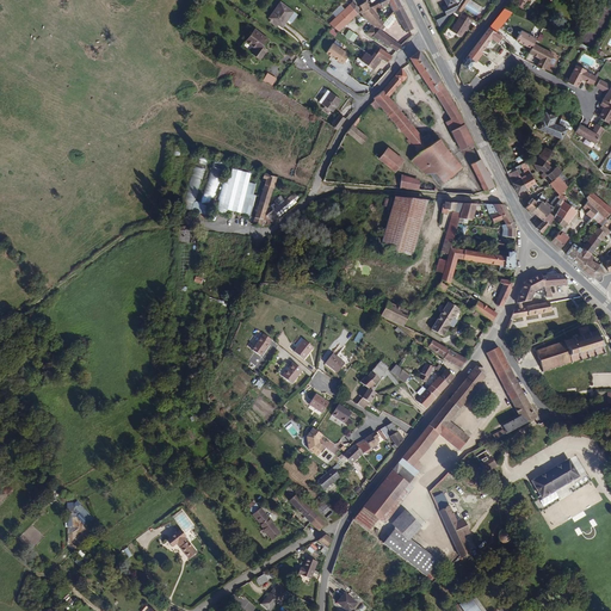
[(402,6),(399,0),(386,0),(384,1),(381,4),(375,5),(378,11),(384,8),(383,7),(389,4),(394,11),(402,6)]
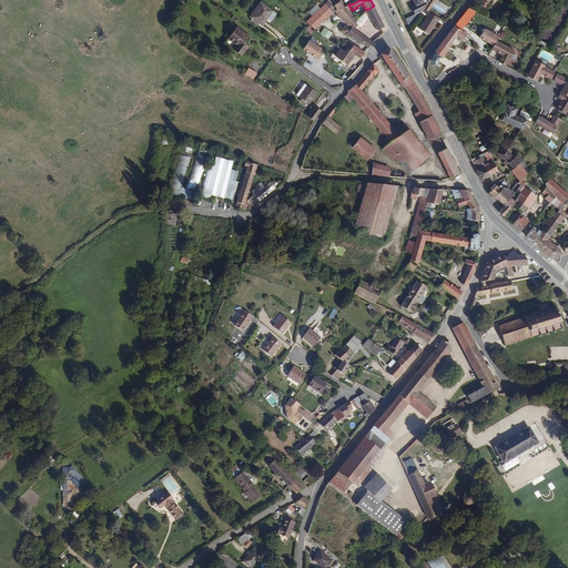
[(427,1),(426,0),(413,0),(415,4),(413,6),(415,12),(423,8),(427,1)]
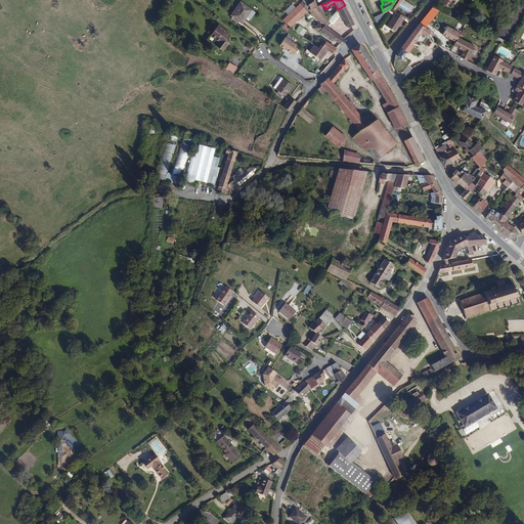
[(401,0),(394,0),(394,1),(390,7),(395,10),(401,0)]
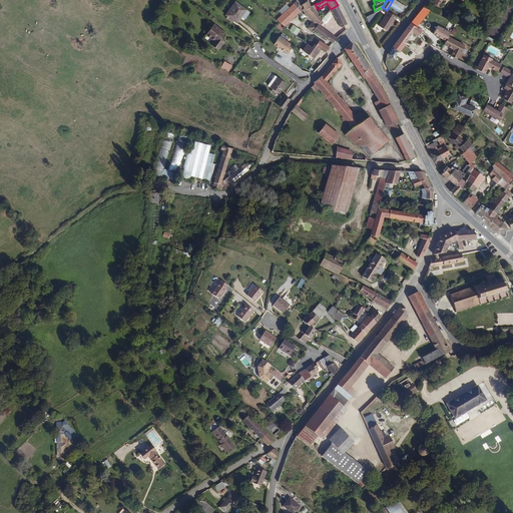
[(303,9),(297,1),(294,4),(301,12),(302,10),(303,9)]
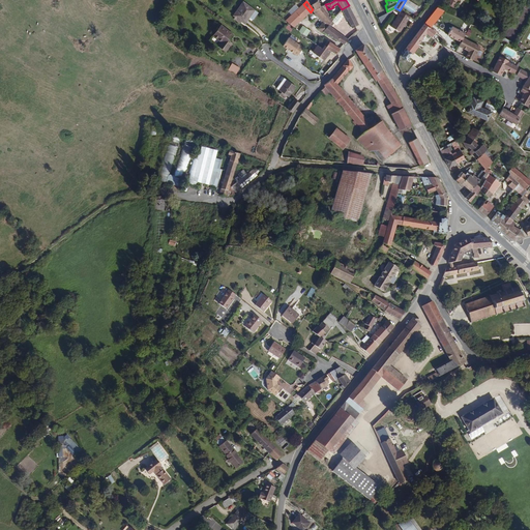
[(322,7),(318,1),(312,5),(314,8),(316,10),(322,7)]
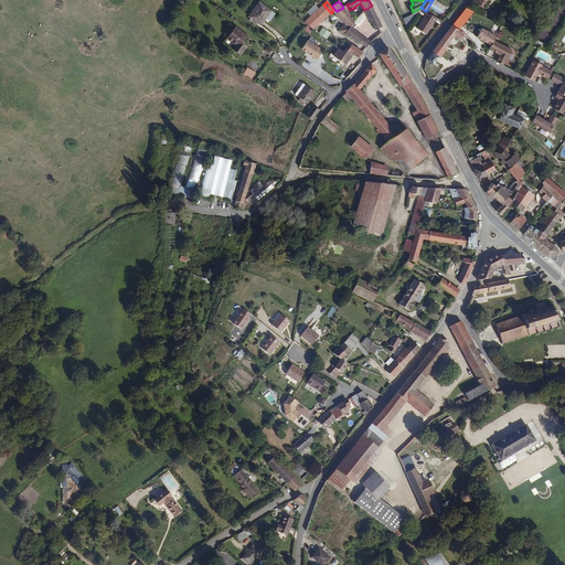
[(272,11),(259,2),(249,17),(251,18),(249,20),(256,25),(257,22),(262,25),(272,11)]
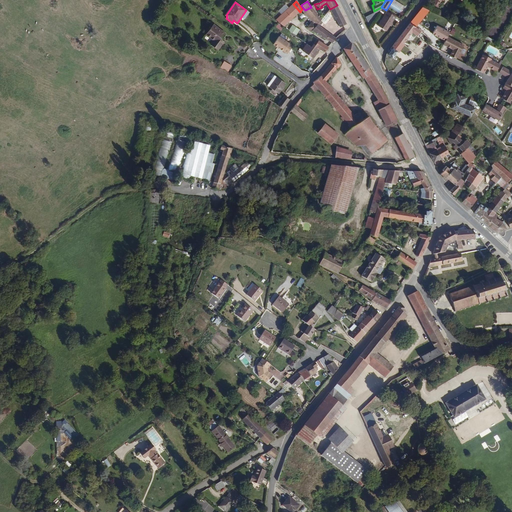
[(284,27),(300,12),(293,4),(276,20),(284,27)]
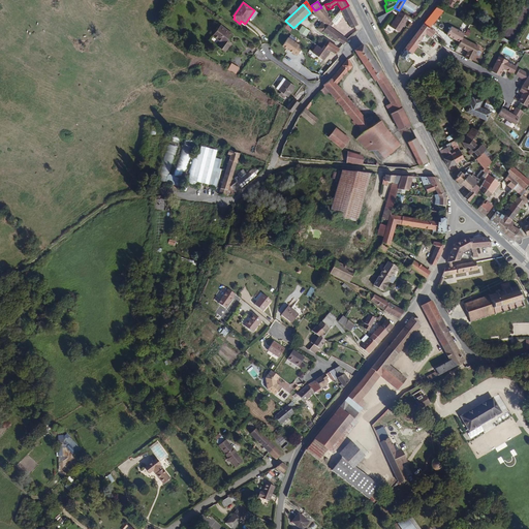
[(290,14),(298,6),(294,4),(288,11),(290,14)]
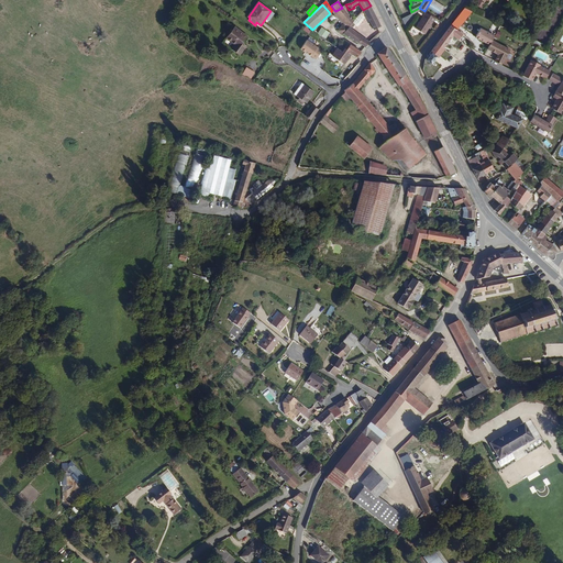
[(354,21),(346,11),(349,10),(345,4),(342,8),(335,11),(333,9),(332,10),(331,11),(343,24),(338,31),(343,35),(349,28),(353,23),(354,21)]
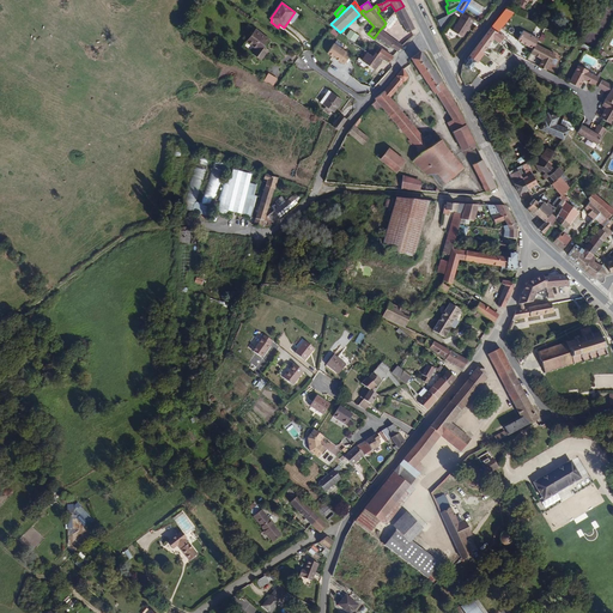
[(416,29),(404,6),(395,11),(399,18),(401,18),(407,32),(416,29)]
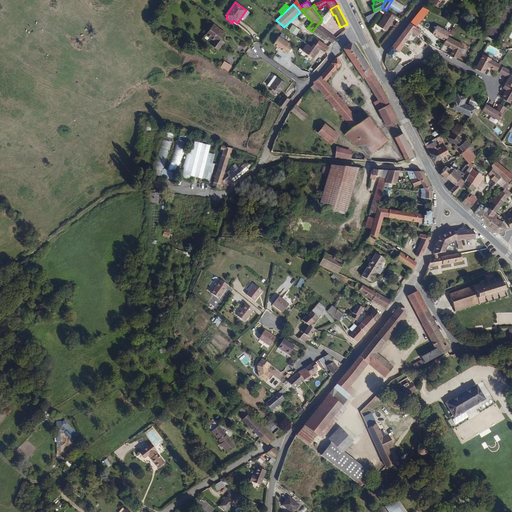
[(415,26),(429,9),(426,8),(425,7),(423,6),(410,22),(415,26)]
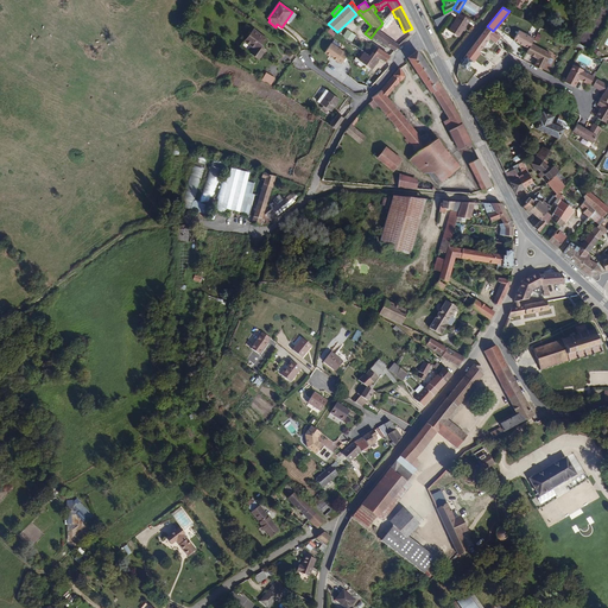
[(458,36),(469,19),(458,12),(448,29),(458,36)]
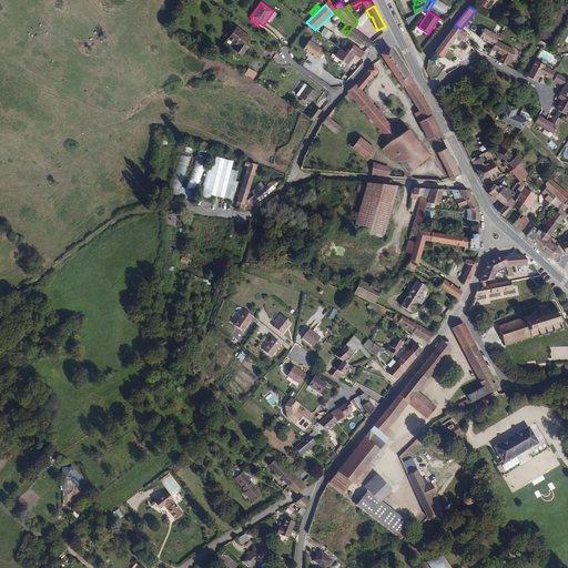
[(450,42),(460,29),(455,24),(434,51),(435,52),(429,60),(435,63),(450,42)]
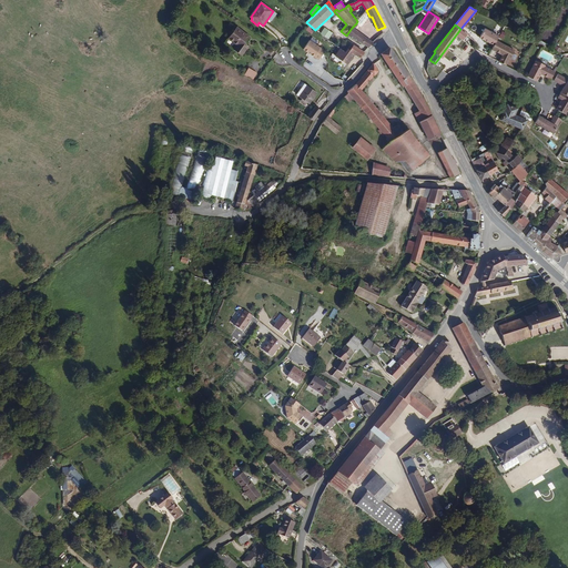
[(320,33),(328,39),(333,32),(324,27),(320,33)]
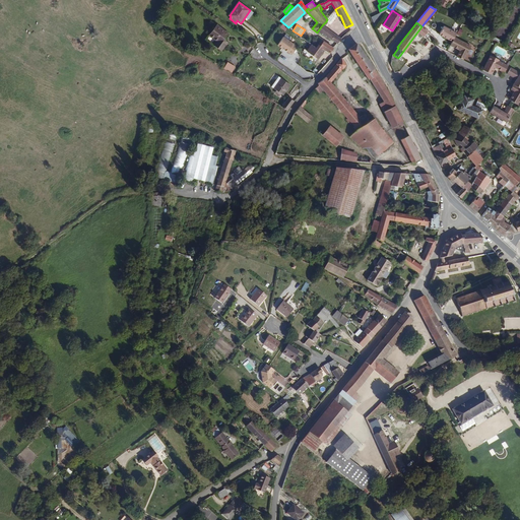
[(226,42),(225,40),(230,35),(217,25),(210,36),(211,36),(217,41),(214,45),(221,51),(225,46),(223,45),(226,42)]
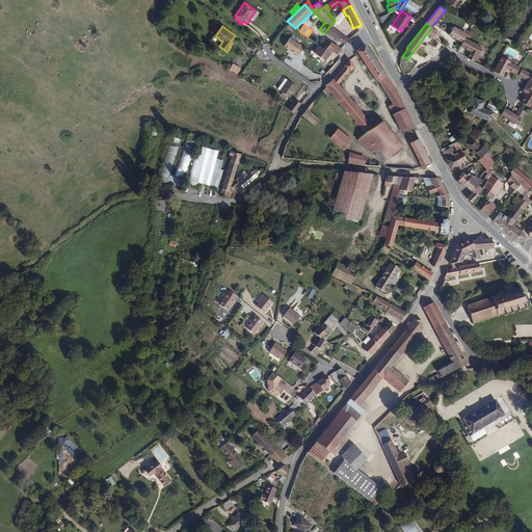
[(331,28),(329,26),(324,33),(345,45),(349,40),(331,28)]
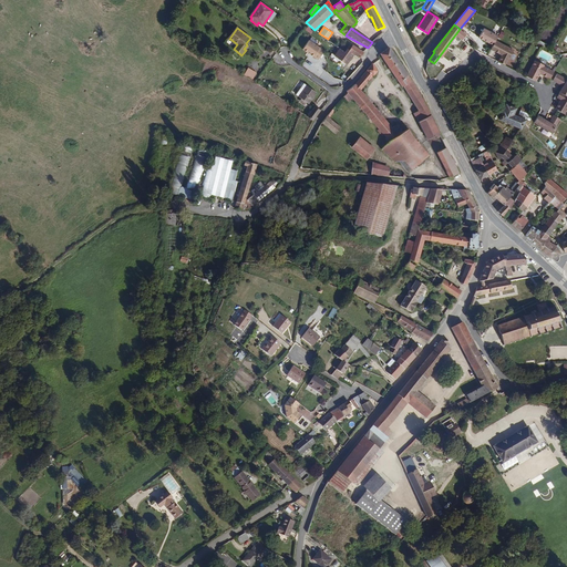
[(497,35),(483,28),(478,37),(493,44),(495,40),(497,35)]
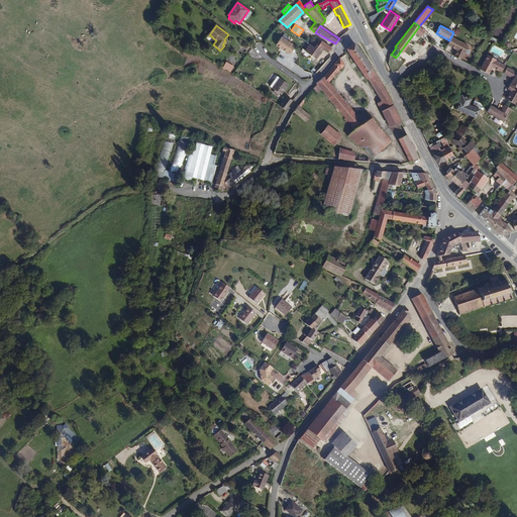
[(421,47),(430,35),(419,26),(410,38),(421,47)]
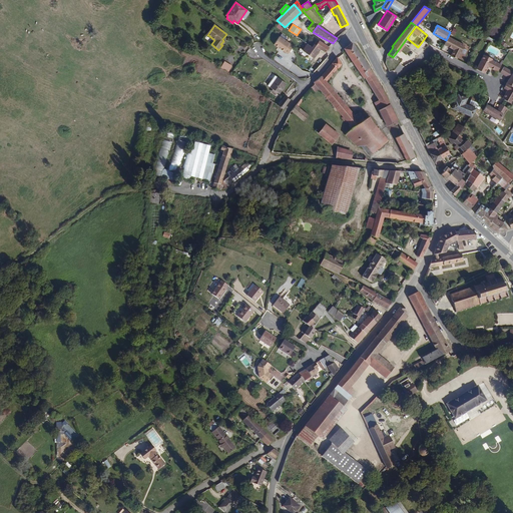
[(499,42),(483,32),(481,35),(498,44),(499,42)]
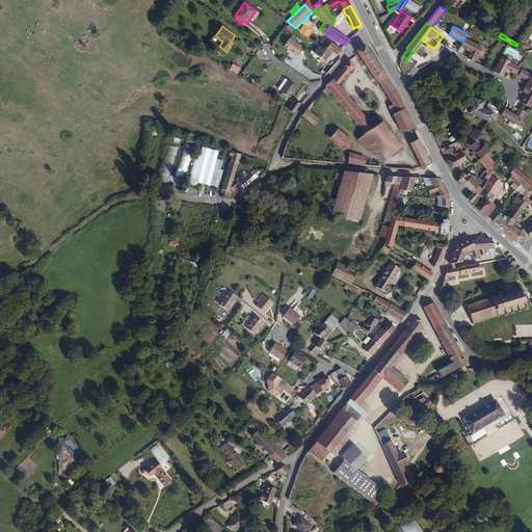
[(222,42),(216,36),(213,41),(219,46),(222,42)]
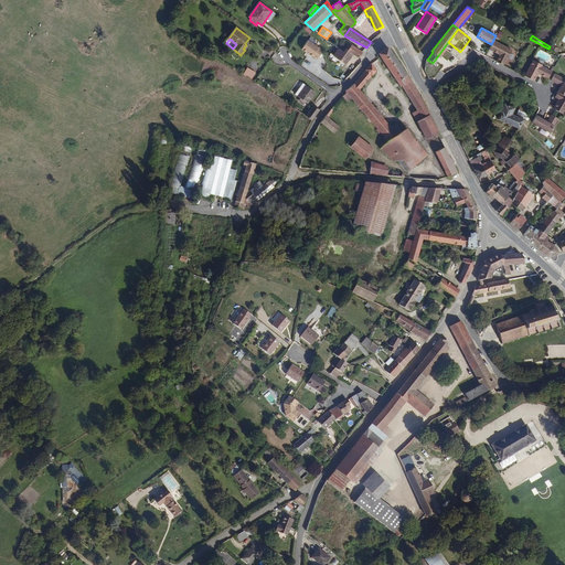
[(324,50),(309,39),(304,48),(318,59),(324,50)]
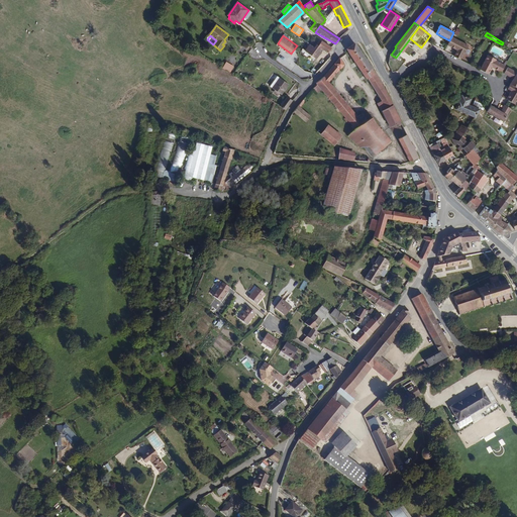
[(463,53),(468,45),(451,36),(449,40),(447,43),(457,49),(454,56),(460,59),(463,53)]
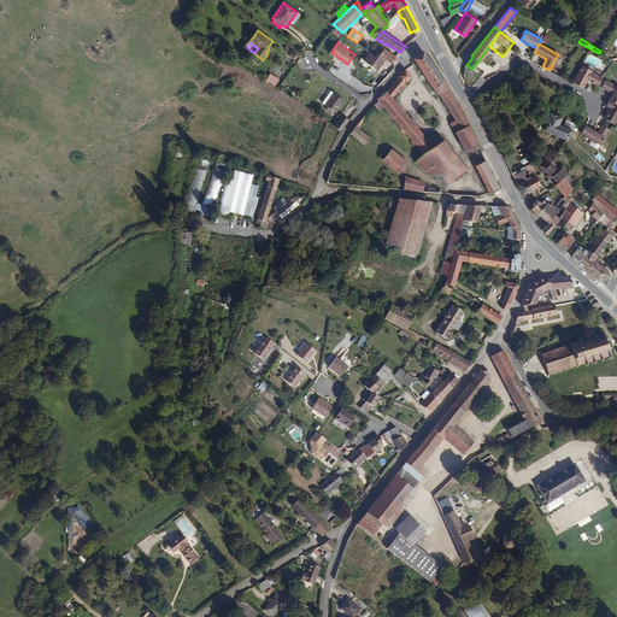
[(377,53),(382,48),(376,45),(370,53),(375,57),(377,53)]
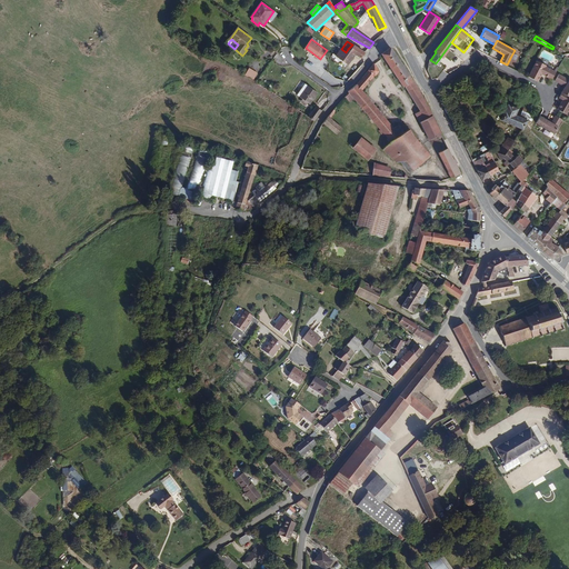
[(365,52),(352,45),(348,49),(356,55),(361,58),(365,52)]
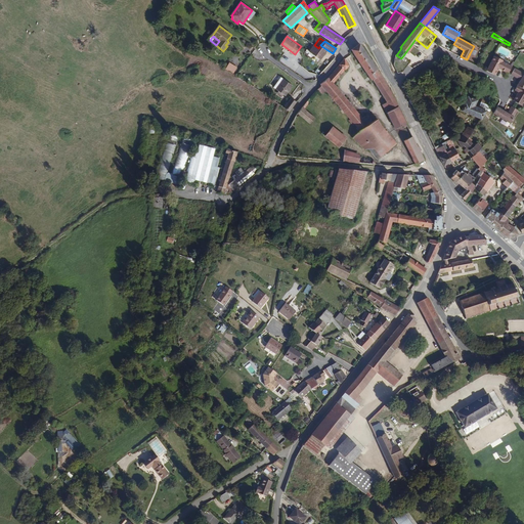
[(389,88),(359,43),(351,48),(370,79),(373,78),(387,101),(382,103),(387,112),(395,127),(405,122),(389,88)]
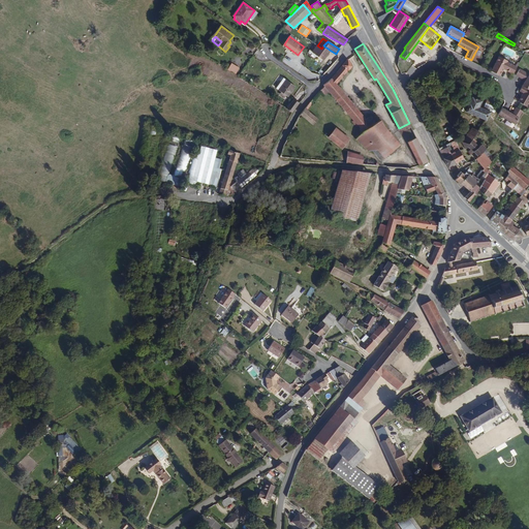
[(323,60),(331,51),(323,45),(321,49),(317,45),(313,53),(323,60)]
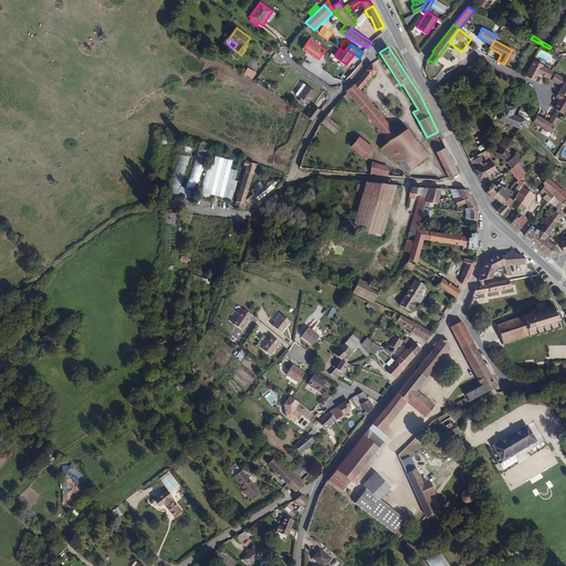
[(553,71),(542,65),(543,64),(533,59),(525,75),(534,80),(538,72),(548,77),(553,71)]
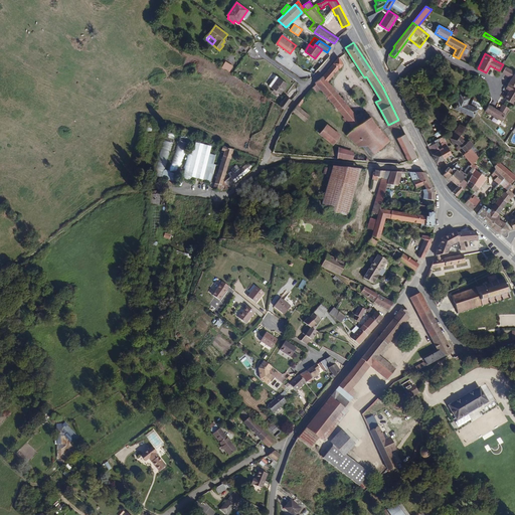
[(388,140),(372,122),(370,116),(365,119),(360,111),(355,115),(327,80),(342,63),(338,56),(322,74),(319,77),(314,81),(315,82),(311,87),(316,91),(319,89),(350,124),(349,125),(351,128),(366,144),(373,153),(388,140)]
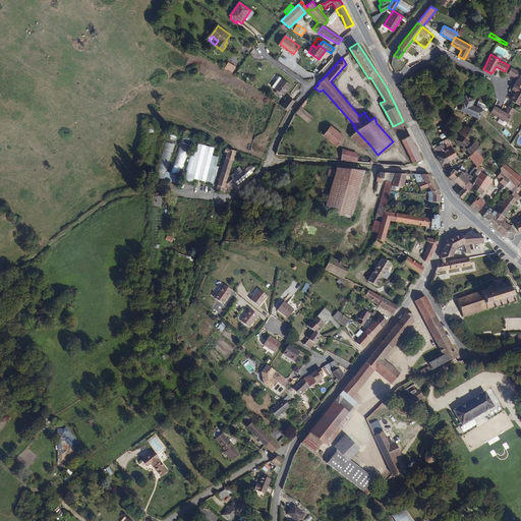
[(317,74),(331,60),(327,57),(314,71),(317,74)]
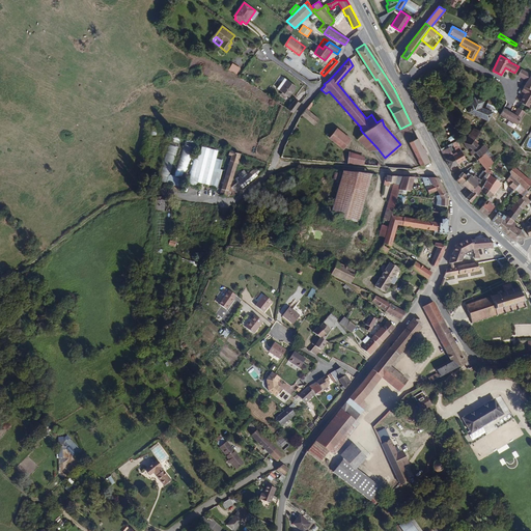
[(241,68),(232,63),(228,70),(236,75),(241,68)]
